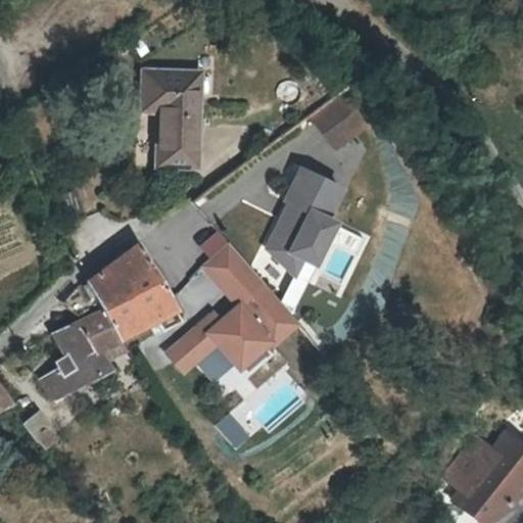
[(158,115),(156,168),(194,170),(198,80),(143,78),(141,114),(158,115)]
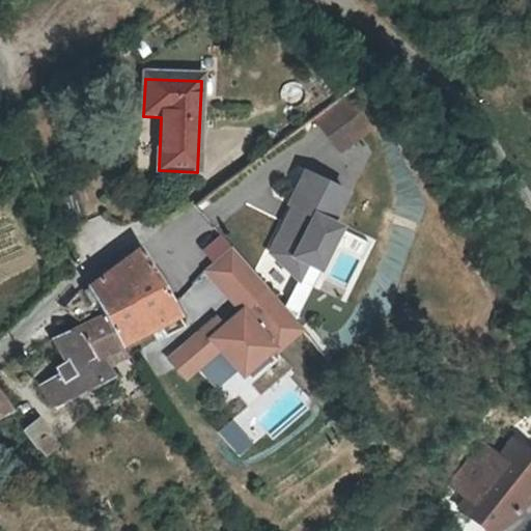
[(339,101),(314,120),(336,148),(361,130),(339,101)]
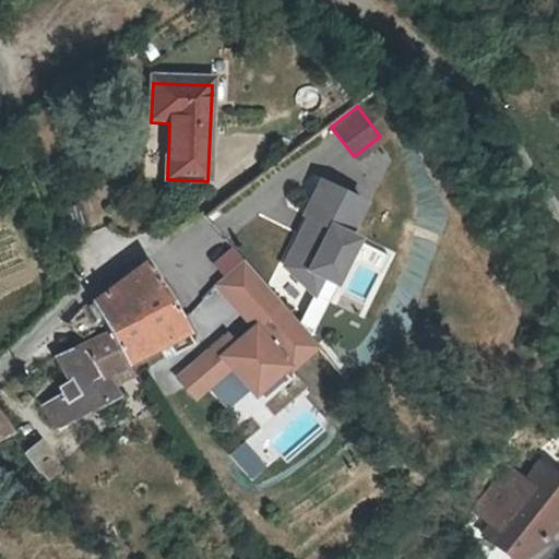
[(280,257),(310,276),(324,254),(336,261),(349,241),(340,235),(359,203),(320,179),(300,211),(305,215),(280,257)]
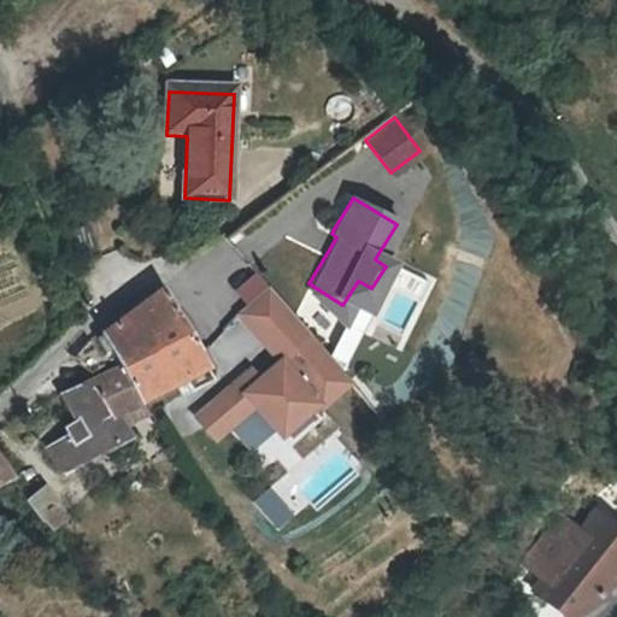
[(354,385),(260,271),(235,293),(246,306),(236,315),(271,357),(263,364),(257,357),(189,412),(216,445),(258,411),(281,439),(322,405),(324,409),(354,385)]
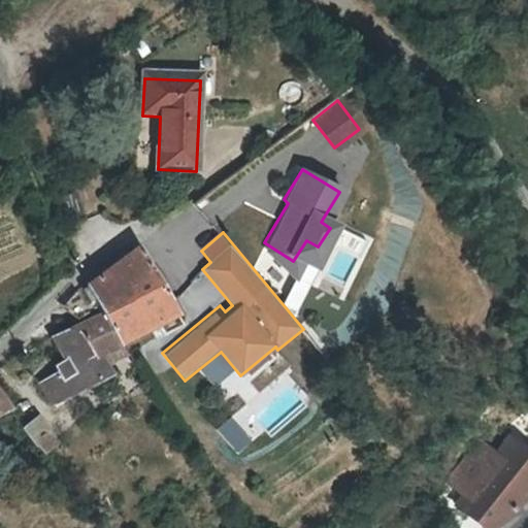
[(305,268),(318,246),(306,240),(293,261),(305,268)]
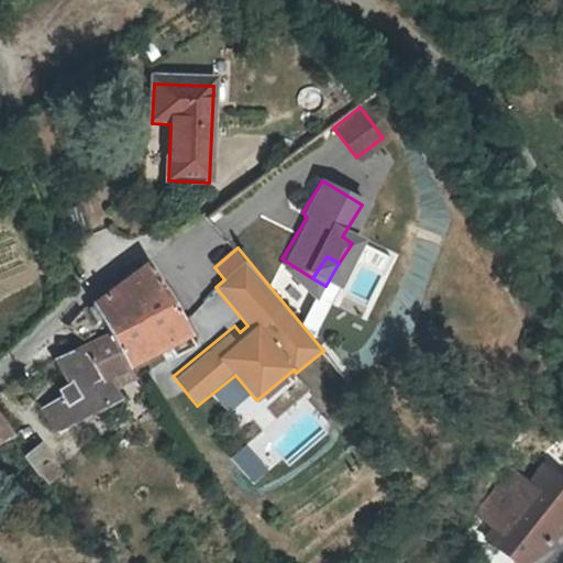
[(112,333),(129,364),(157,349),(187,332),(162,286),(148,263),(91,306),(108,335),(112,333)]
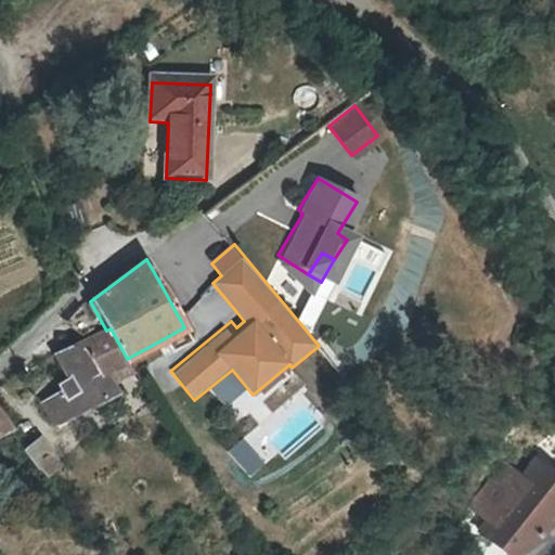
[(207,297),(185,313),(198,332),(220,315),(207,297)]
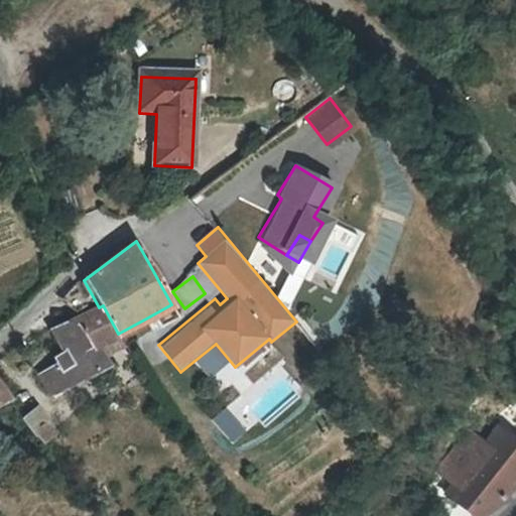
[(171,304),(144,319),(149,330),(176,314),(171,304)]
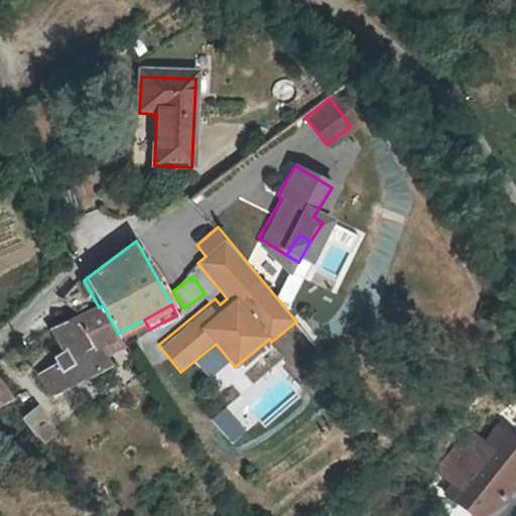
[(103,305),(99,307),(80,316),(51,329),(56,338),(61,346),(65,350),(58,354),(51,358),(56,367),(40,377),(53,397),(71,386),(68,379),(80,372),(83,378),(109,363),(96,345),(118,334),(103,305)]
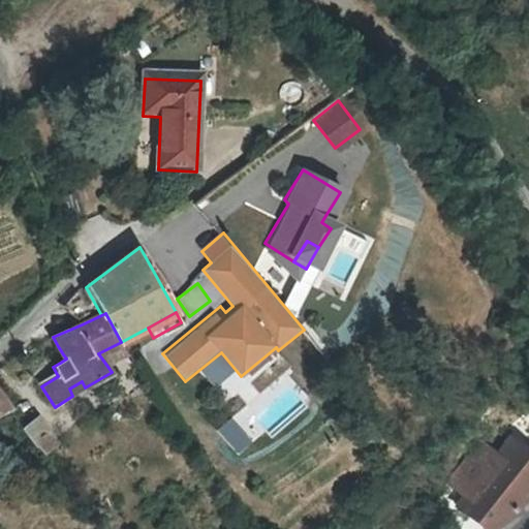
[(56,356),(60,363),(66,359),(63,354),(56,356)]
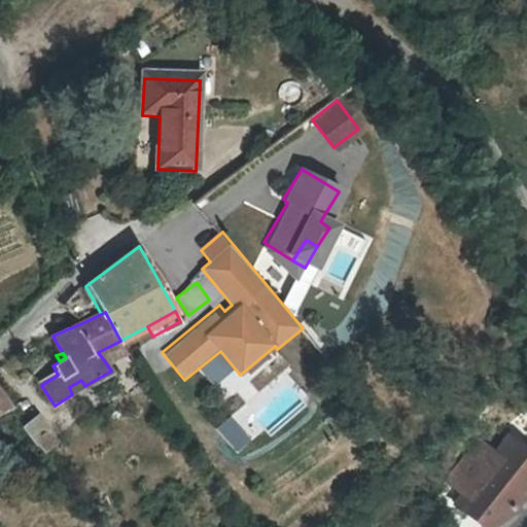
[(215,428),(236,453),(264,430),(243,405),(215,428)]
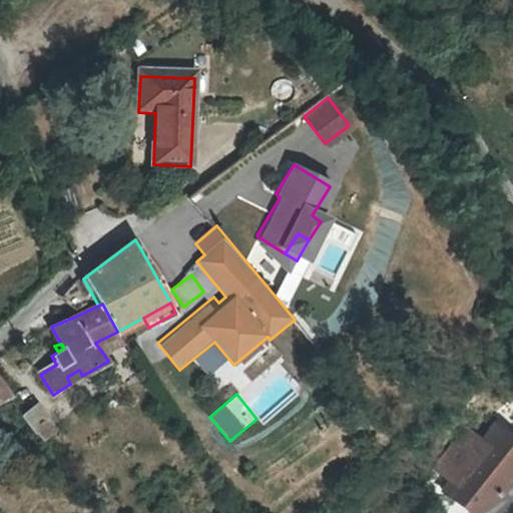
[(37,440),(51,431),(36,406),(18,416),(31,437),(34,436),(37,440)]
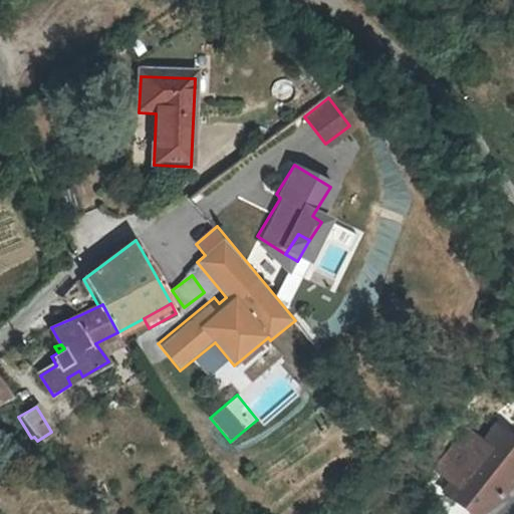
[(443,492),(475,513),(494,503),(513,479),(513,447),(497,431),(482,445),(468,432),(434,470),(450,482),(443,492)]
